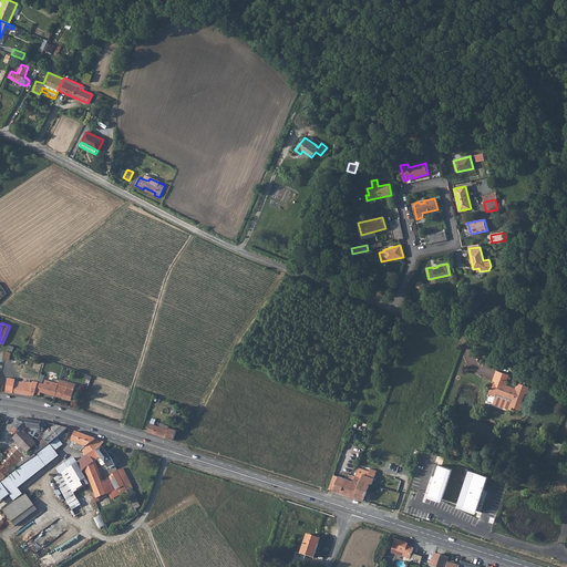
[(497,371),(493,381),(494,381),(492,389),(491,388),(488,393),(495,397),(493,403),(508,410),(508,409),(512,410),(513,406),(514,408),(514,409),(515,409),(517,410),(521,411),(523,404),(521,403),(524,393),(527,393),(529,387),(518,382),(516,389),(514,388),(513,388),(509,387),(509,385),(505,384),(508,375),(497,371)]
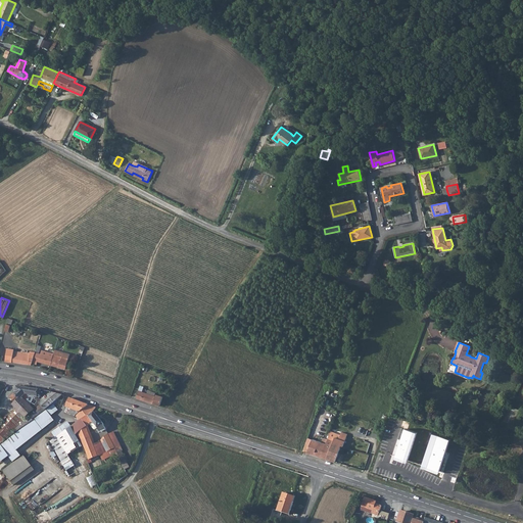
[(18,363),(32,365),(32,364),(36,352),(30,351),(30,352),(20,351),(20,352),(14,351),(14,349),(7,348),(5,362),(18,363)]
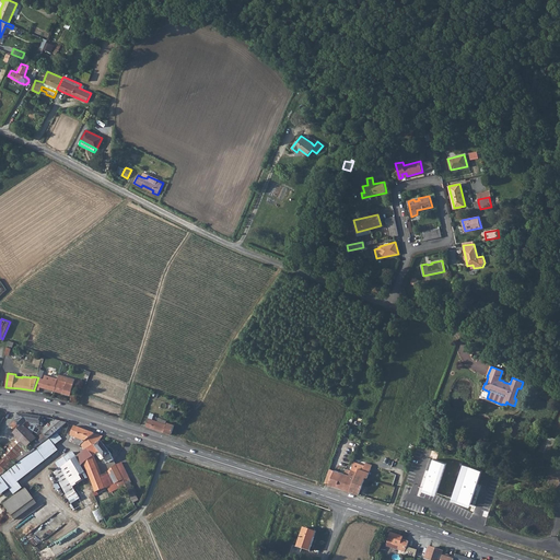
[(41,387),(55,392),(58,378),(44,375),(43,378),(42,378),(38,377),(34,389),(39,391),(41,387)]
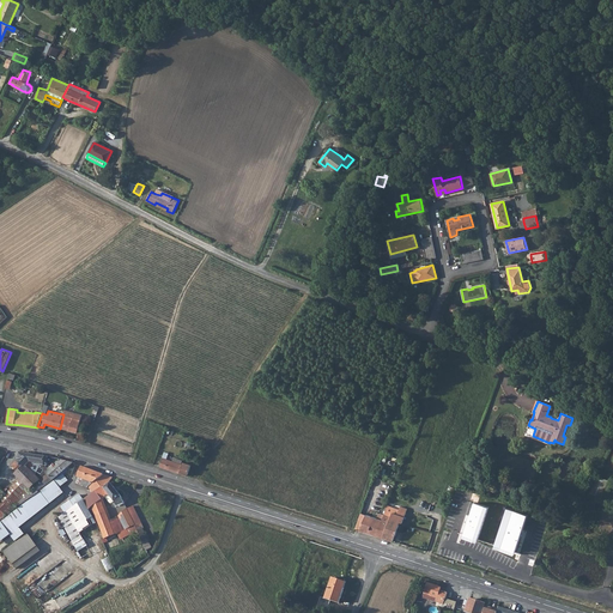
[(82,416),(65,411),(64,414),(60,429),(77,434),(82,416)]
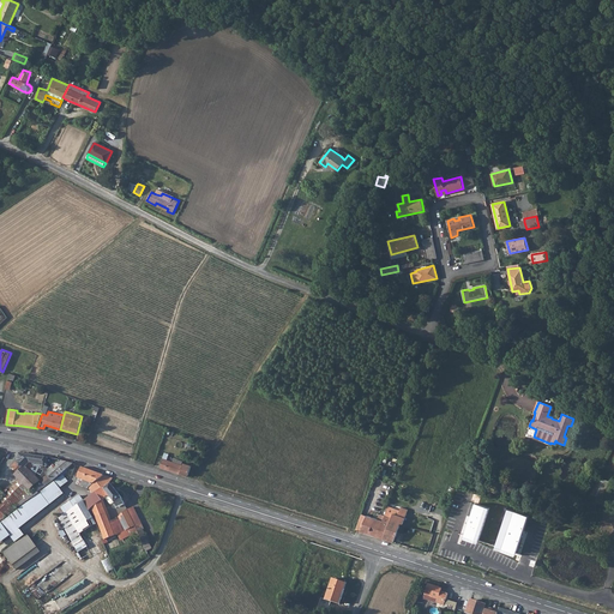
[(18,461),(12,467),(18,473),(24,465),(29,470),(35,464),(37,465),(38,464),(44,465),(47,473),(44,475),(44,476),(50,483),(62,474),(68,469),(73,464),(59,461),(19,453),(18,461)]
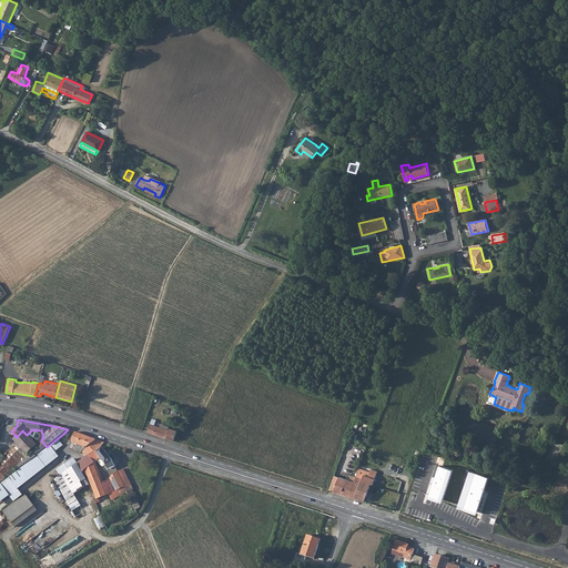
[(154,426),(151,425),(148,432),(161,437),(174,440),(178,430),(170,428),(169,430),(154,426)]
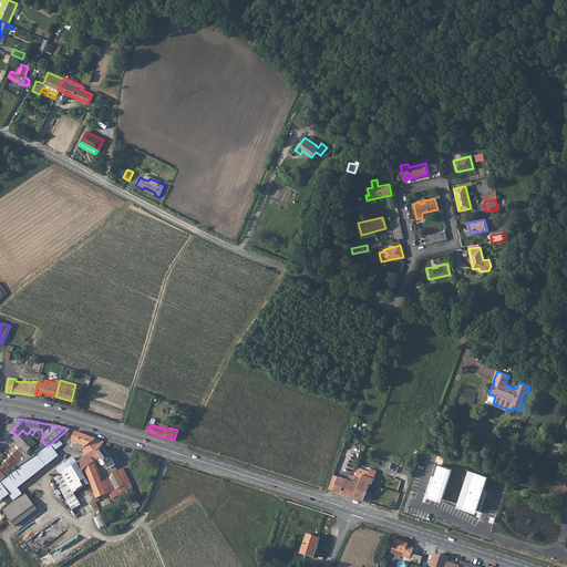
[(0,461),(1,463),(0,463),(0,471),(3,475),(17,462),(19,464),(18,465),(20,467),(35,455),(35,454),(47,446),(41,440),(34,444),(27,434),(22,430),(17,436),(13,439),(18,443),(0,460),(0,461)]
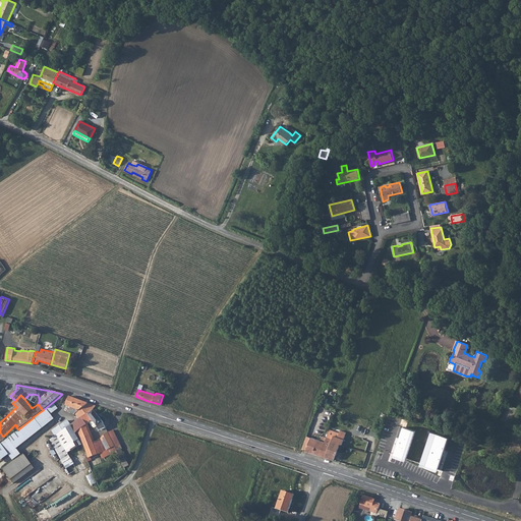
[(95,406),(69,396),(65,405),(70,407),(69,411),(74,413),(79,419),(72,423),(77,432),(78,431),(80,430),(85,426),(87,425),(80,418),(94,408),(95,406)]
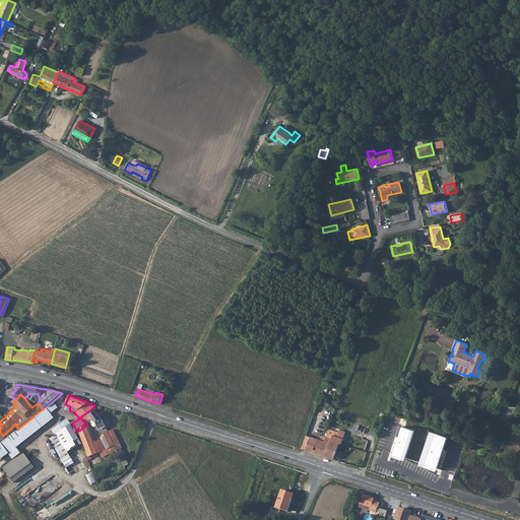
[(58,407),(54,402),(33,417),(18,429),(9,437),(16,447),(56,417),(52,411),(58,407)]
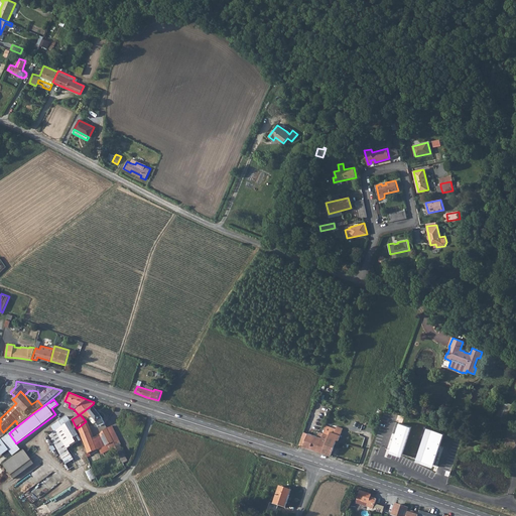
[(510,403),(503,400),(497,414),(502,417),(505,418),(506,418),(512,404),(510,403)]
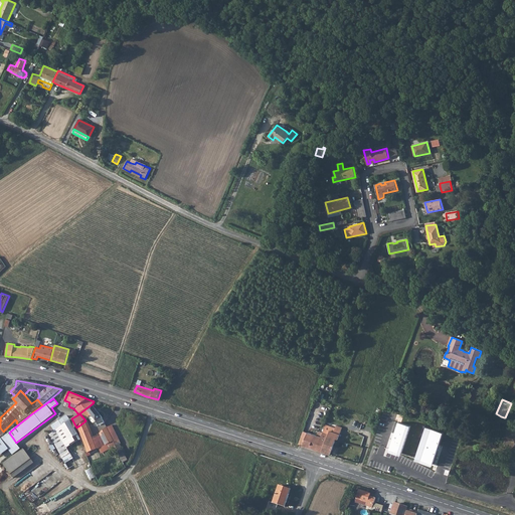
[(93,403),(79,413),(86,420),(92,416),(99,426),(105,423),(102,417),(93,403)]
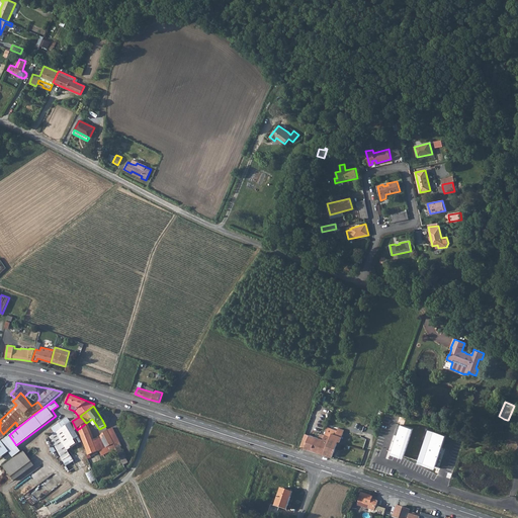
[(52,428),(55,433),(71,422),(68,417),(52,428)]
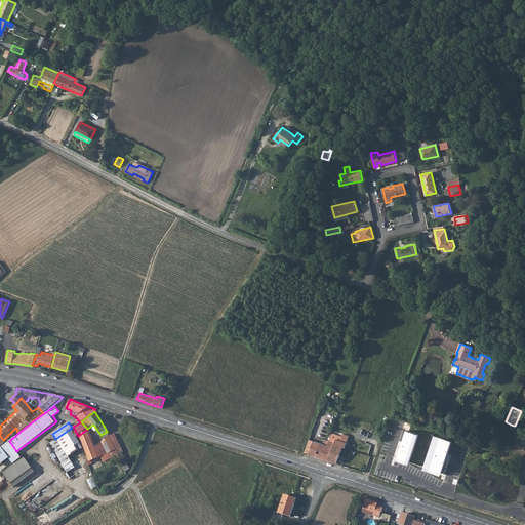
[(55,439),(50,443),(71,478),(81,473),(74,461),(86,453),(85,448),(78,436),(73,427),(72,428),(55,439)]
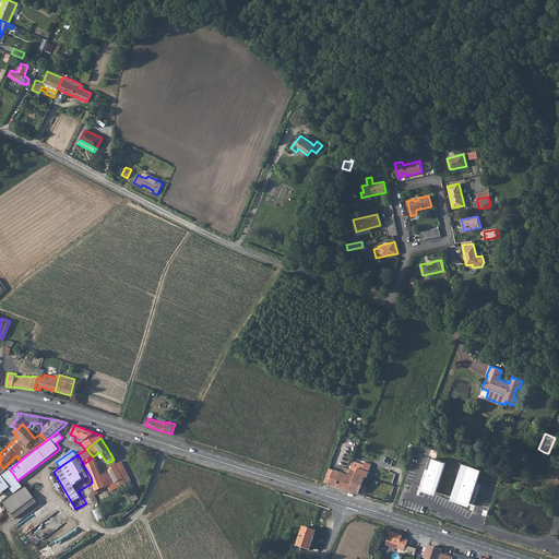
[(86,462),(84,463),(91,477),(92,483),(96,491),(105,488),(92,458),(86,462)]
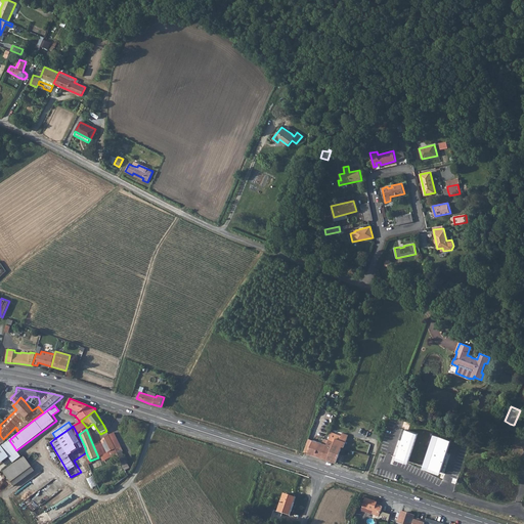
[(329,440),(334,441),(331,451),(339,453),(342,446),(344,447),(348,435),(338,431),(337,434),(332,432),(330,437),(329,440)]
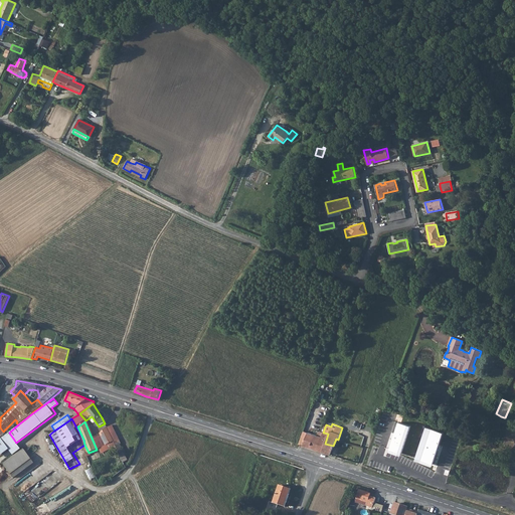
[(99,442),(102,447),(113,442),(112,439),(110,434),(114,432),(111,426),(107,427),(100,434),(100,436),(101,436),(103,440),(99,442)]
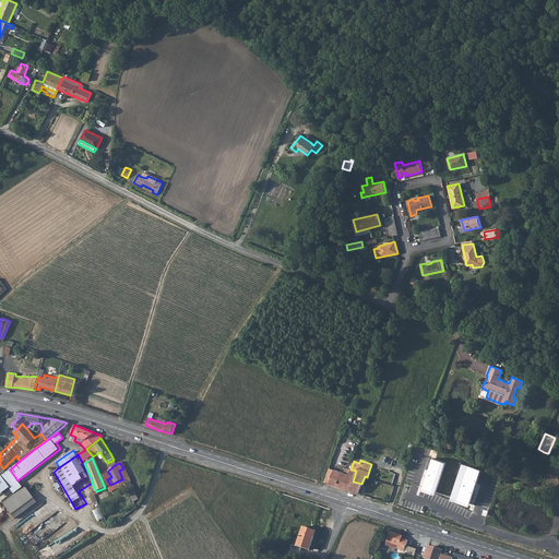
[(333,470),(329,468),(323,483),(328,484),(333,470)]
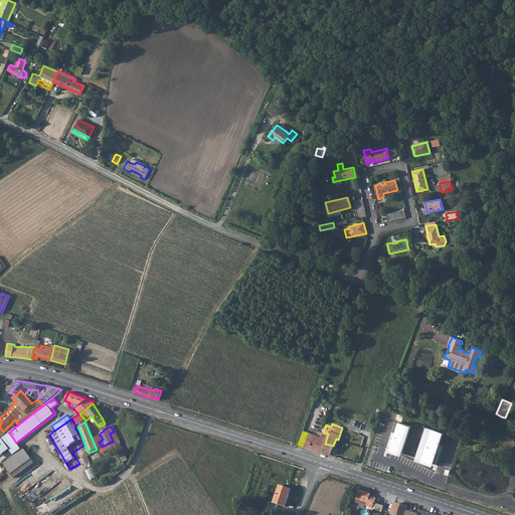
[(310,449),(322,452),(325,444),(328,434),(323,433),(319,432),(317,436),(307,433),(302,446),(305,447),(310,449)]
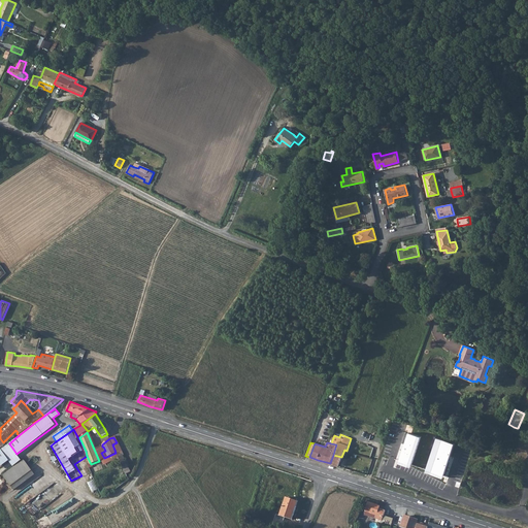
[(9,443),(0,449),(0,467),(9,461),(13,466),(22,460),(17,454),(9,443)]
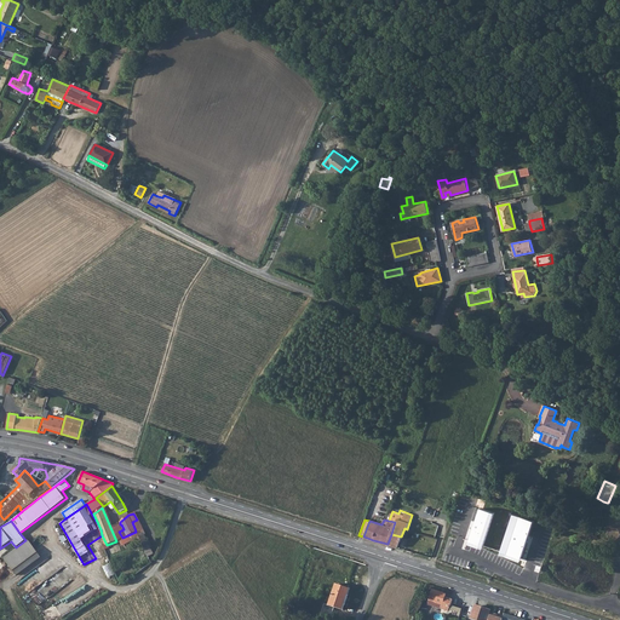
[(141,534),(138,535),(148,556),(153,554),(142,530),(139,532),(141,534)]
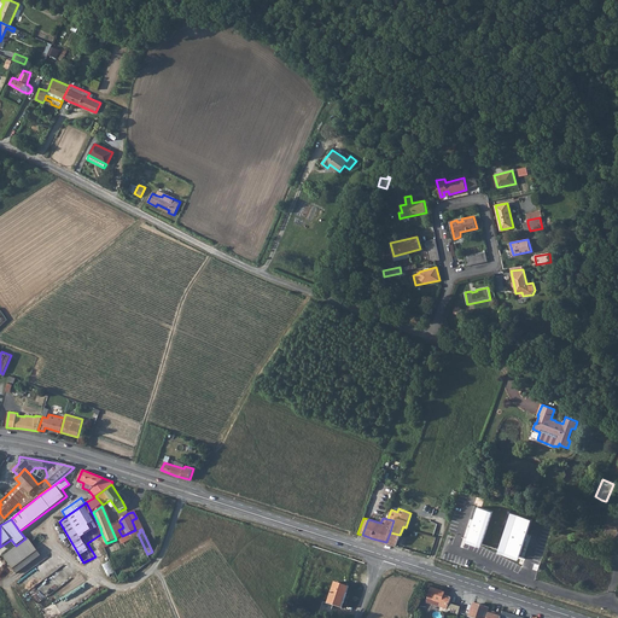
[(400,535),(390,532),(386,542),(396,546),(400,535)]
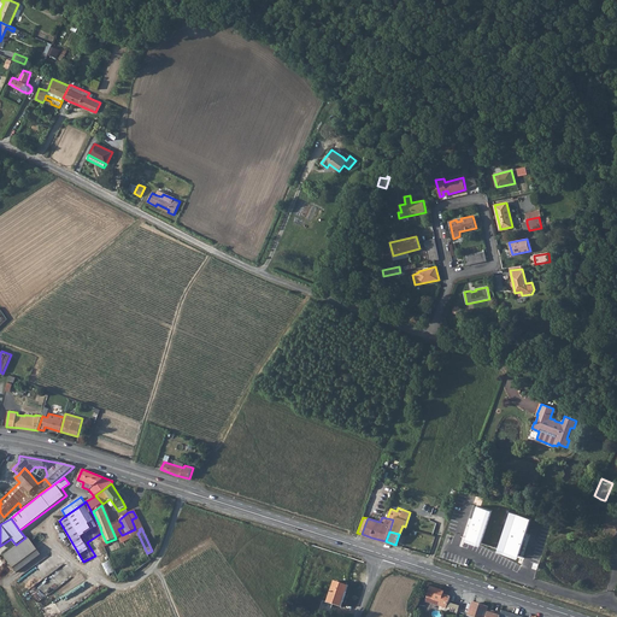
[(16,545),(3,554),(17,573),(41,554),(28,536),(25,538),(16,545)]
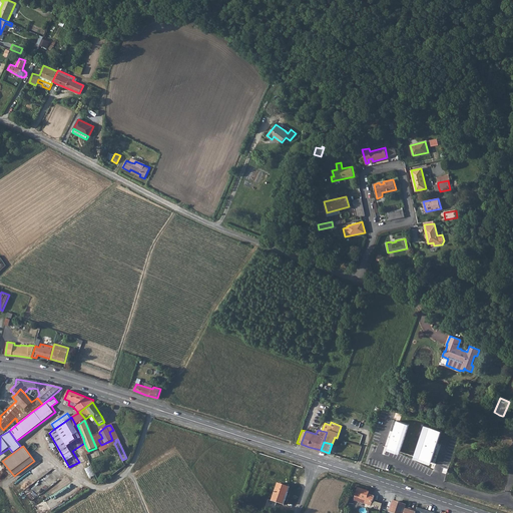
[(86,469),(90,478),(95,475),(92,467),(86,469)]
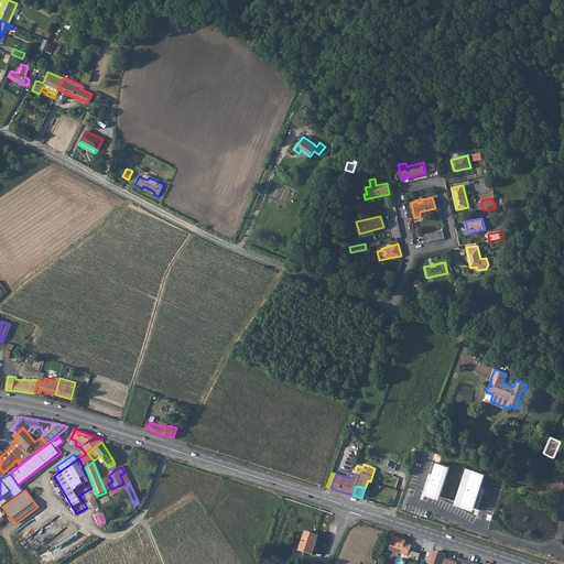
[(305,532),(300,552),(313,556),(320,537),(305,532)]
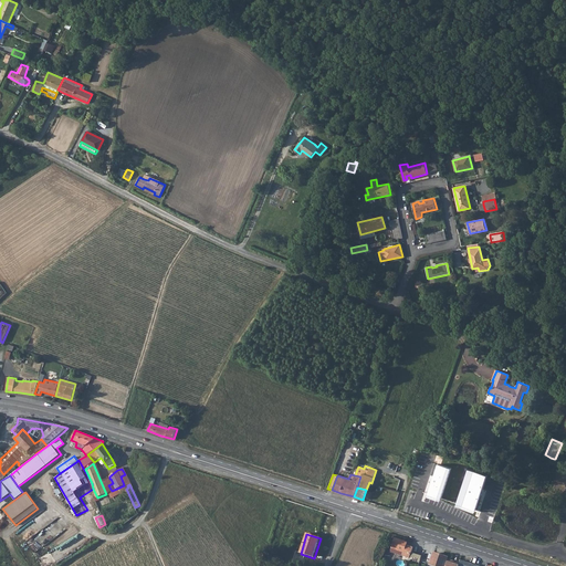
[(395,538),(391,547),(399,551),(404,552),(401,556),(409,558),(412,547),(406,545),(407,542),(395,538)]
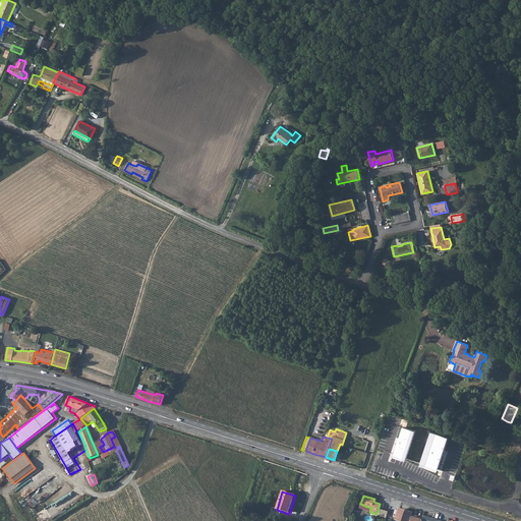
[(399,509),(395,520),(399,520),(408,520),(411,513),(399,509)]
